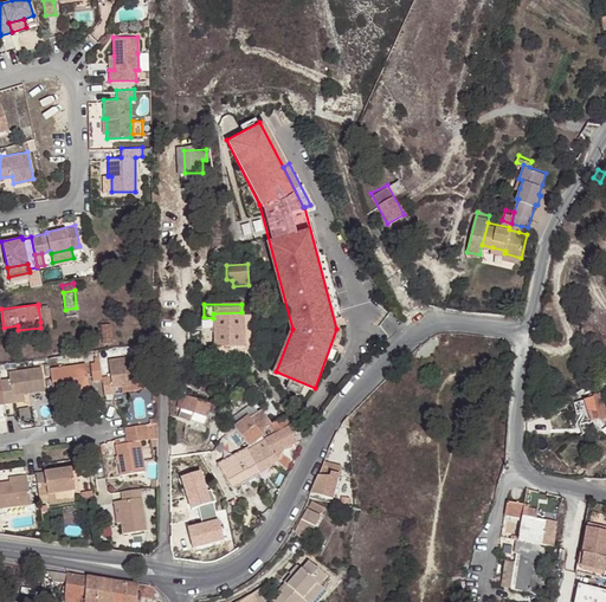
[(38,306),(40,322),(49,321),(47,305),(38,306)]
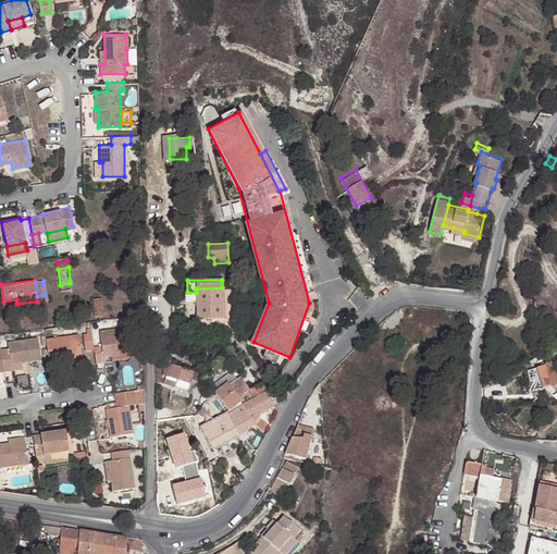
[(222,287),(196,288),(196,293),(197,318),(223,317),(222,287)]
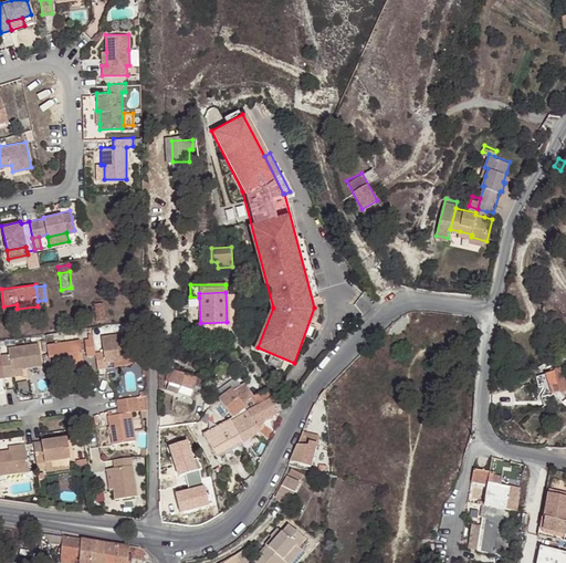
[(104,318),(103,301),(95,302),(97,318),(104,318)]
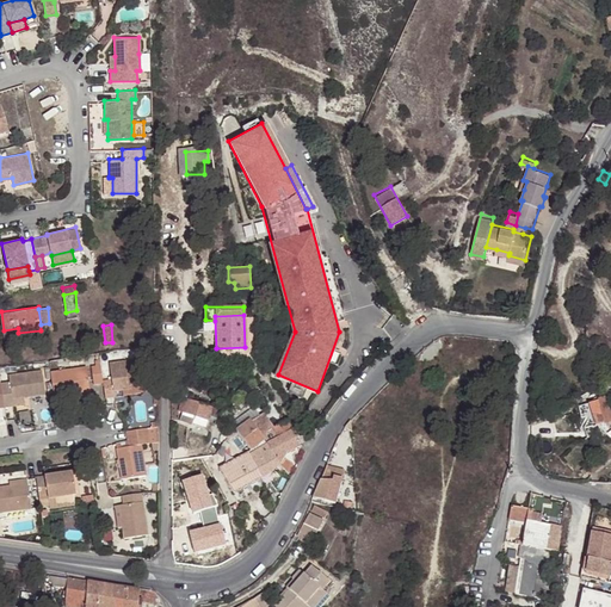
[(245,359),(245,347),(216,348),(216,359),(245,359)]
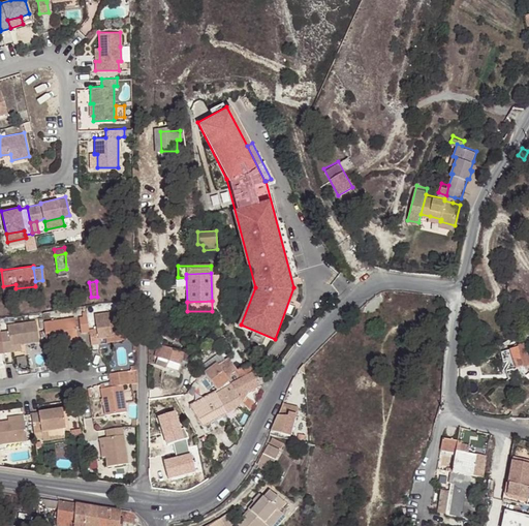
[(129,307),(117,309),(121,333),(104,335),(104,340),(133,337),(129,307)]
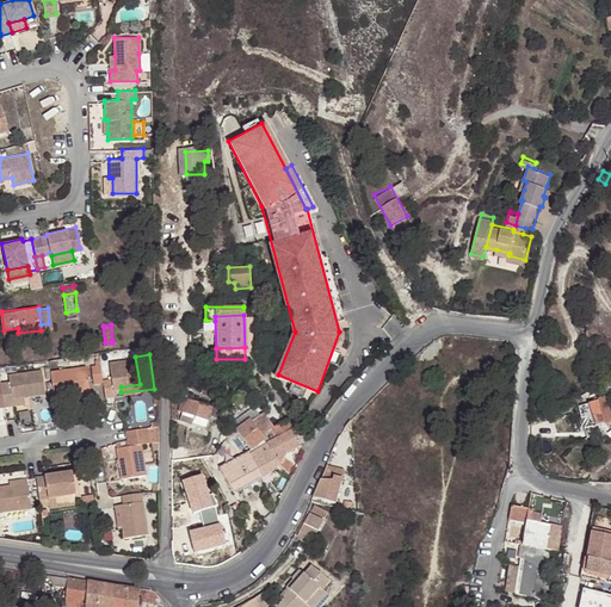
[(102,377),(102,381),(104,395),(113,394),(112,388),(121,386),(140,384),(135,357),(107,360),(110,377),(102,377)]
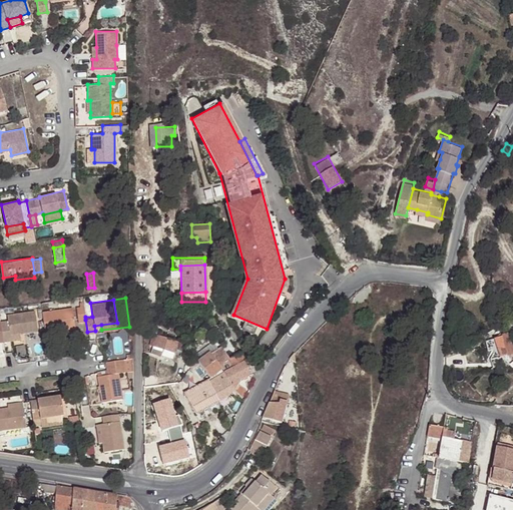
[(85,317),(83,305),(75,307),(77,321),(85,320),(85,317)]
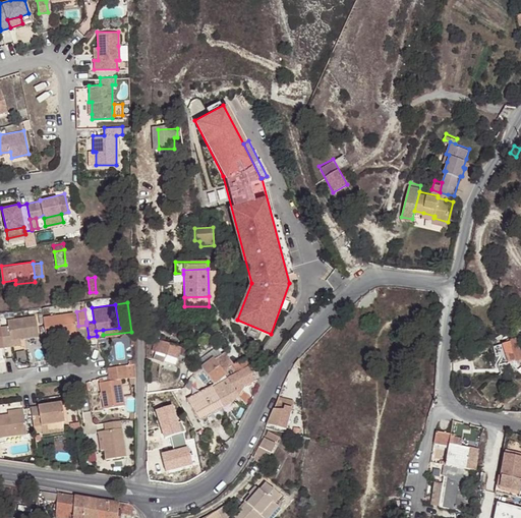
[(73,311),(42,315),(45,337),(61,335),(76,333),(73,311)]
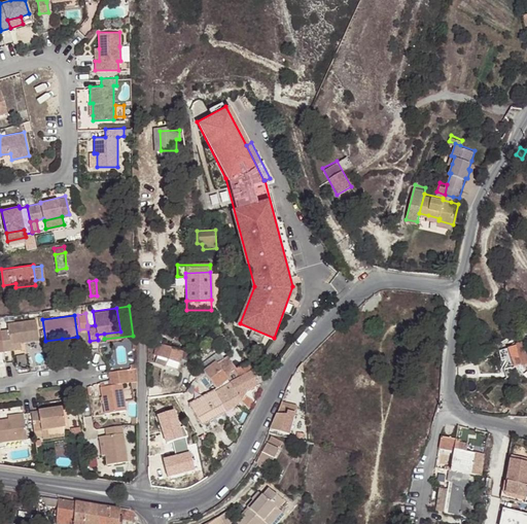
[(7,327),(0,328),(0,330),(3,350),(11,349),(11,347),(10,343),(21,342),(20,339),(24,338),(24,341),(38,339),(35,317),(6,322),(7,327)]
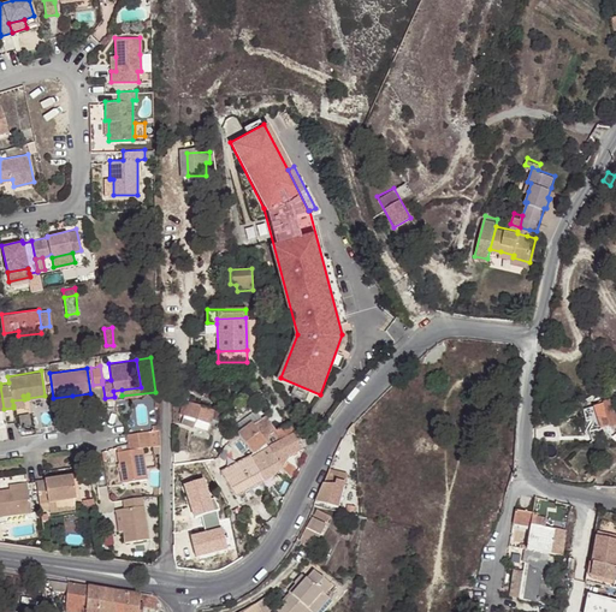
[(615,410),(612,397),(604,398),(610,421),(615,419),(615,410)]
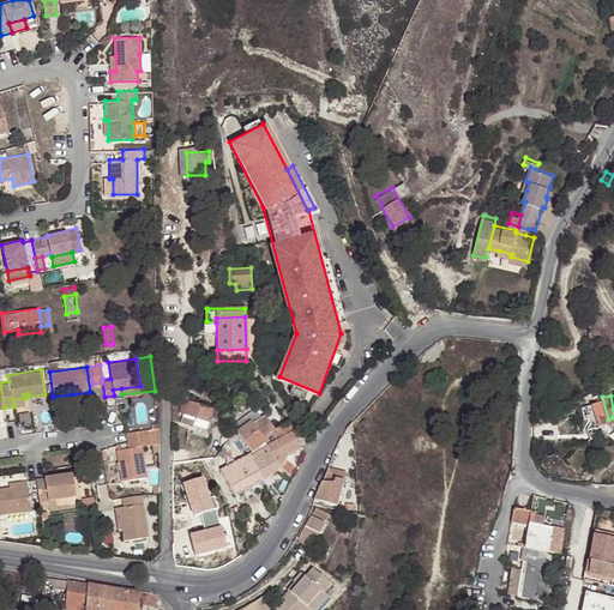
[(209,421),(209,418),(212,408),(186,399),(184,412),(197,416),(209,421)]
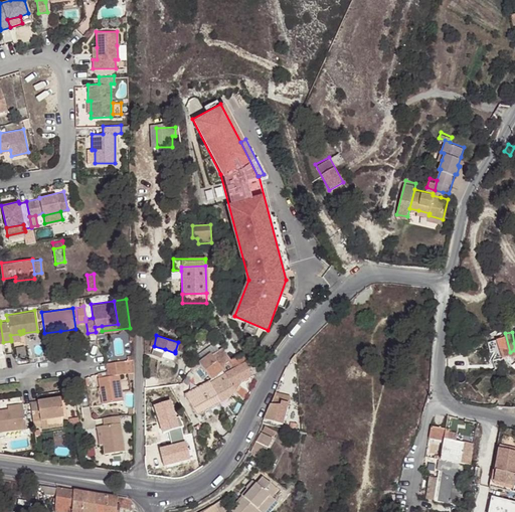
[(175,351),(181,352),(184,343),(178,342),(175,351)]
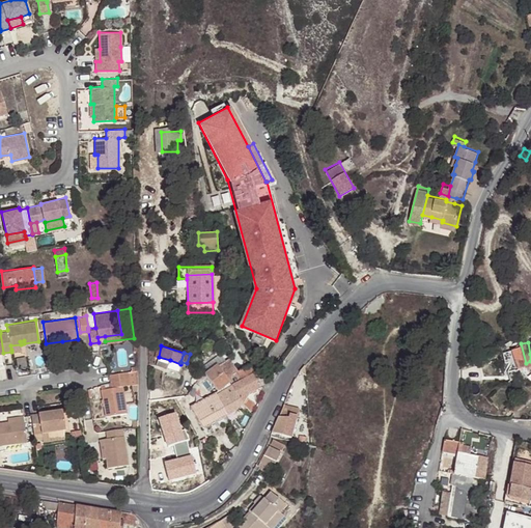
[(193,369),(195,357),(190,354),(187,363),(187,367),(193,369)]
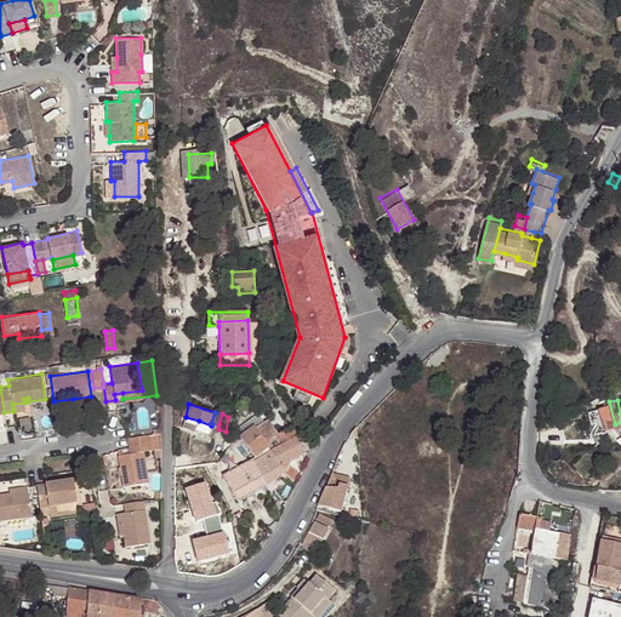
[(195,429),(199,421),(186,417),(183,424),(195,429)]
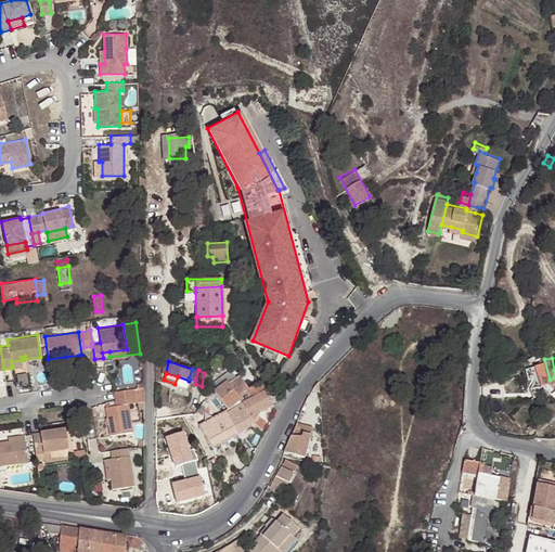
[(243,402),(265,390),(261,381),(247,387),(237,375),(228,381),(241,399),(243,402)]
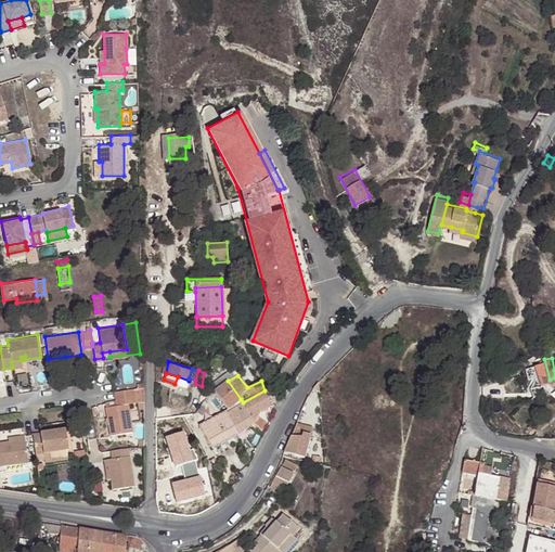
[(241,399),(228,381),(214,390),(228,408),(241,399)]
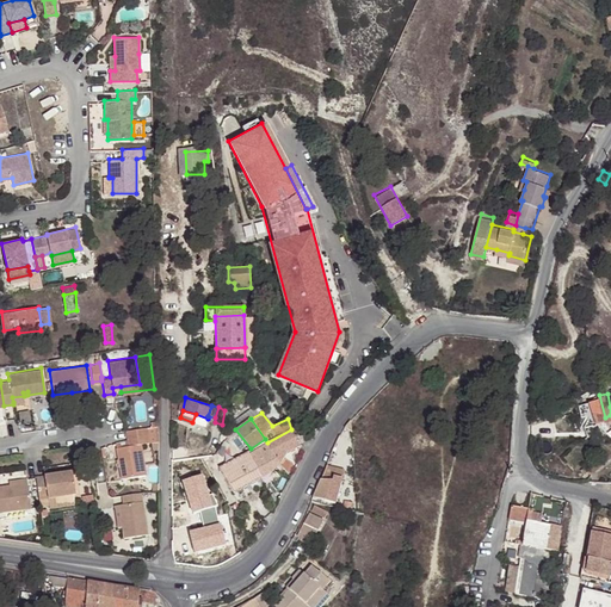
[(141,443),(152,441),(153,447),(156,447),(156,423),(150,425),(124,429),(127,439),(128,444),(116,446),(121,477),(146,474),(141,443)]
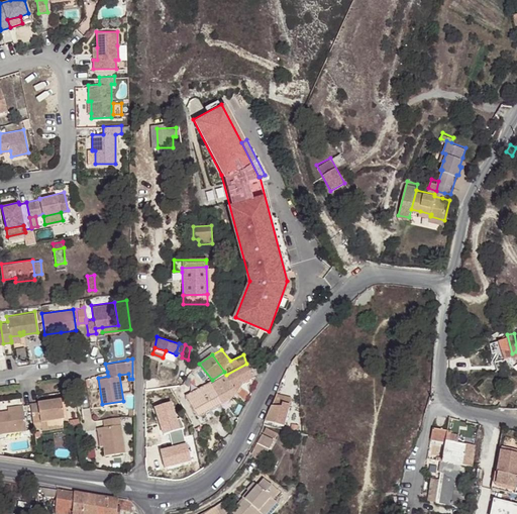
[(191,369),(199,364),(195,358),(187,364),(191,369)]
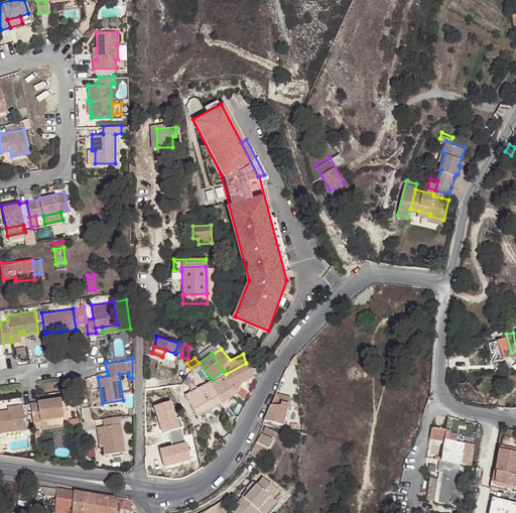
[(241,382),(252,375),(246,363),(226,374),(235,390),(241,382)]
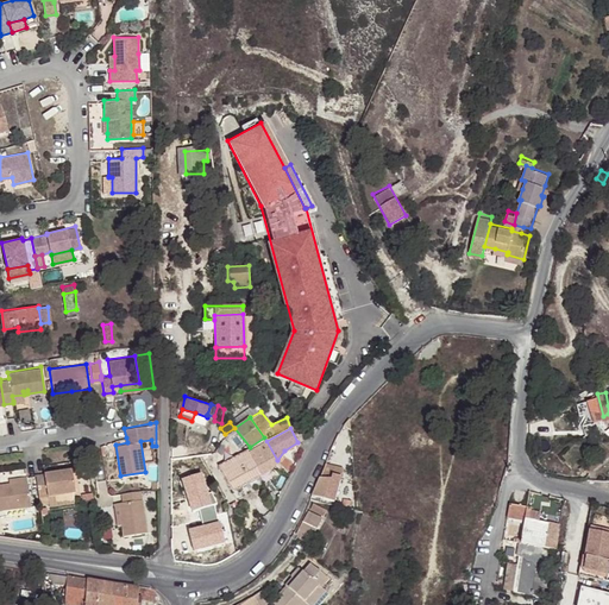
[(220,454),(228,441),(223,438),(214,451),(220,454)]
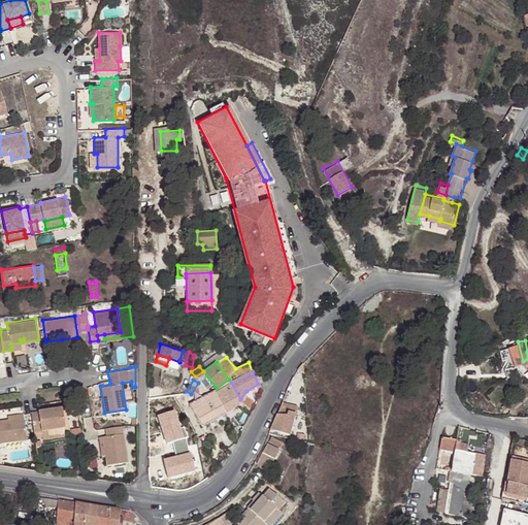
[(234,406),(240,399),(231,383),(217,392),(225,412),(234,406)]
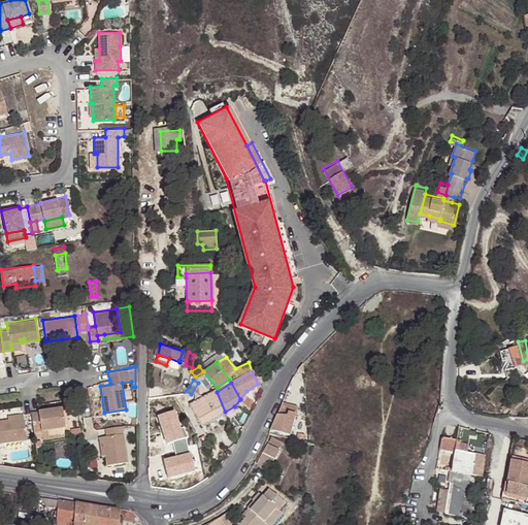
[(213,418),(225,412),(217,392),(216,390),(190,403),(201,424),(213,418)]
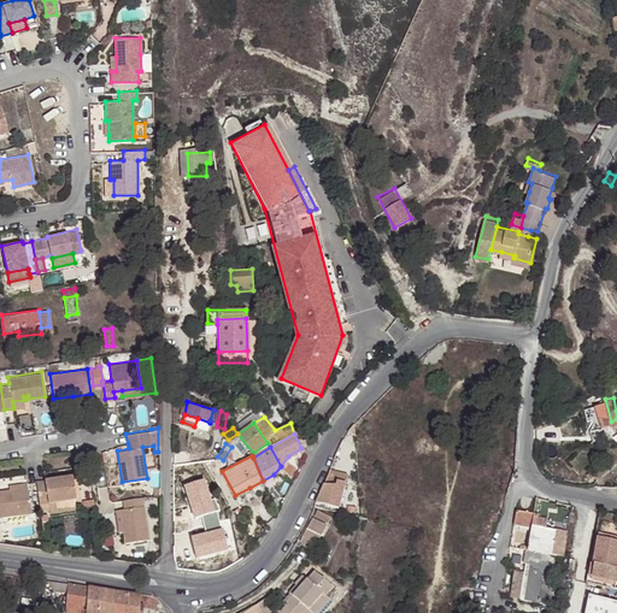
[(172,464),(172,477),(186,477),(187,464),(172,464)]
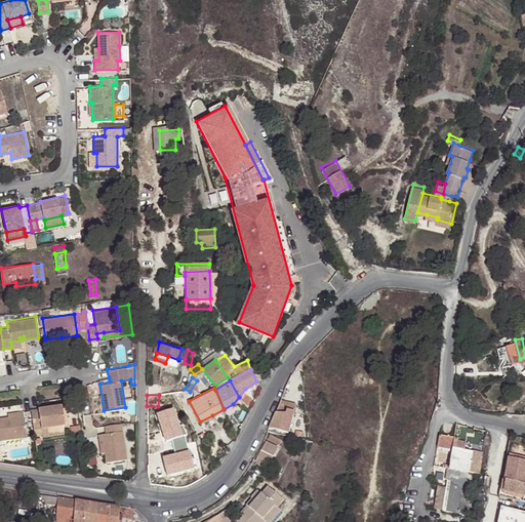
[(274,412),(279,412),(281,409),(291,412),(293,406),(280,400),(276,408),(274,412)]
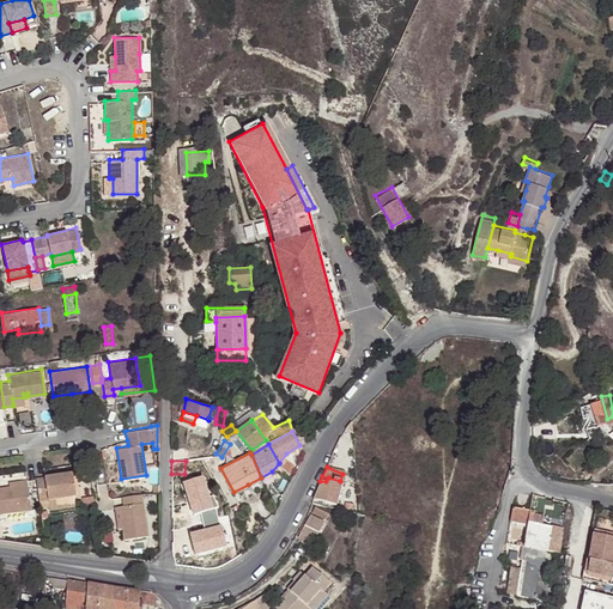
[(34,475),(37,498),(48,497),(72,493),(74,493),(72,470),(34,475)]
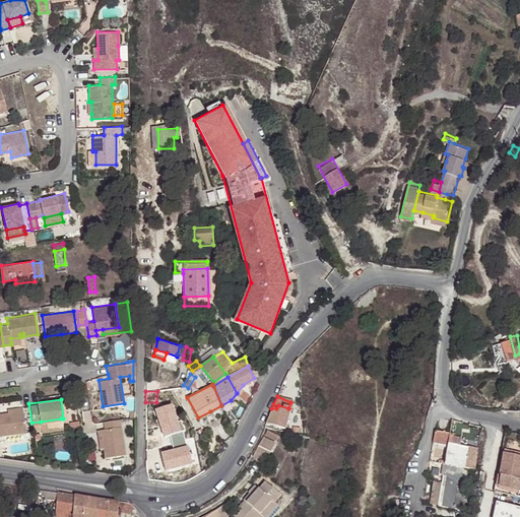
[(173,401),(156,406),(165,433),(171,432),(183,429),(185,429),(182,418),(178,418),(173,401)]
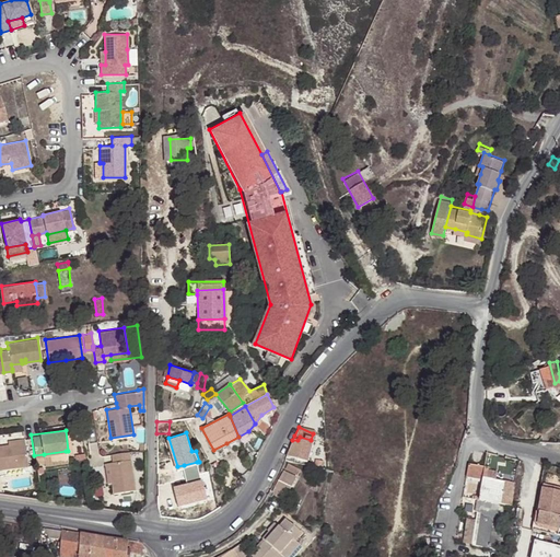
[(230,451),(241,445),(238,437),(226,443),(230,451)]
